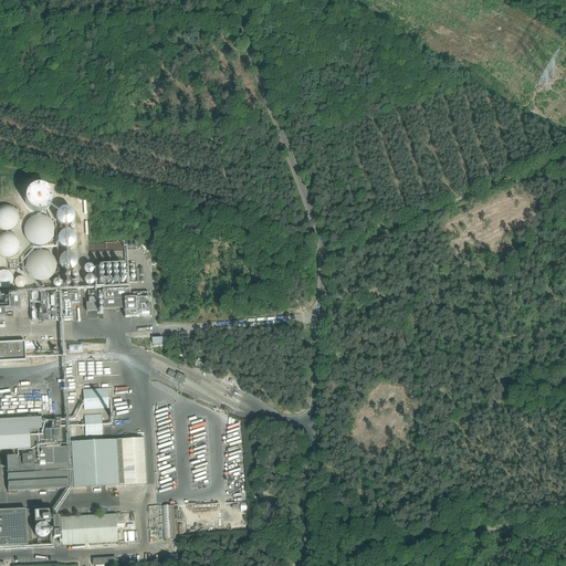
[(0,229),(1,230),(4,231),(8,231),(11,231),(14,230),(18,228),(20,224),(21,221),(22,217),(21,213),(20,210),(18,207),(13,205),(10,203),(6,203),(1,205),(0,205),(0,229)]
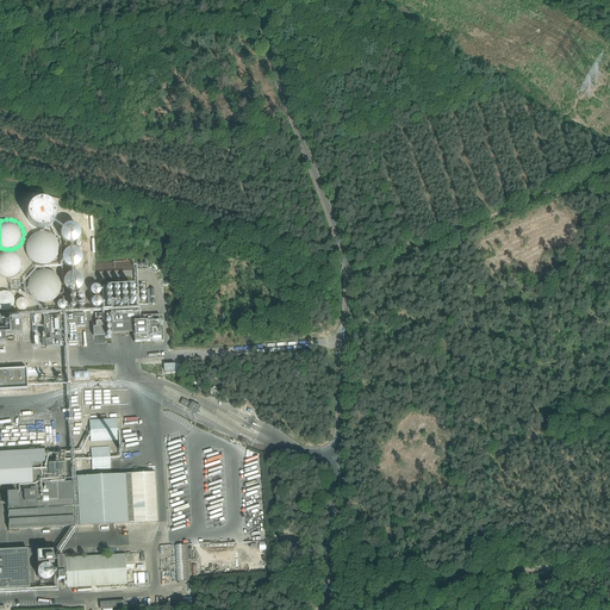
[(30,254),(33,257),(36,260),(39,261),(43,262),(48,261),(51,260),(54,257),(57,254),(58,250),(58,247),(58,242),(57,238),(54,235),(50,232),(45,231),(41,231),(36,232),(32,236),(30,240),(29,244),(29,249),(30,254)]
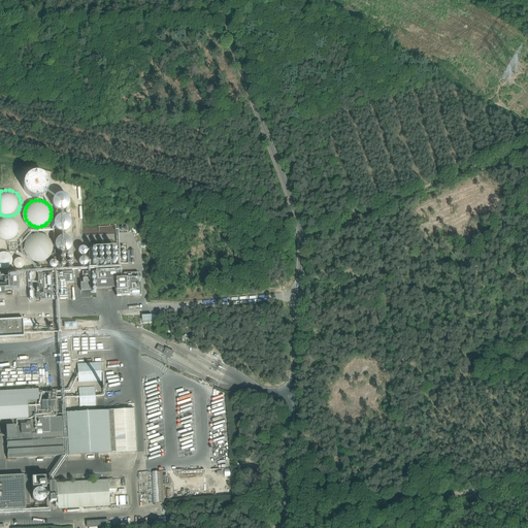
[(0,235),(2,237),(5,239),(8,240),(11,239),(14,238),(18,236),(20,233),(21,230),(21,227),(20,224),(18,221),(15,219),(12,218),(9,217),(6,217),(3,218),(0,220),(0,235)]
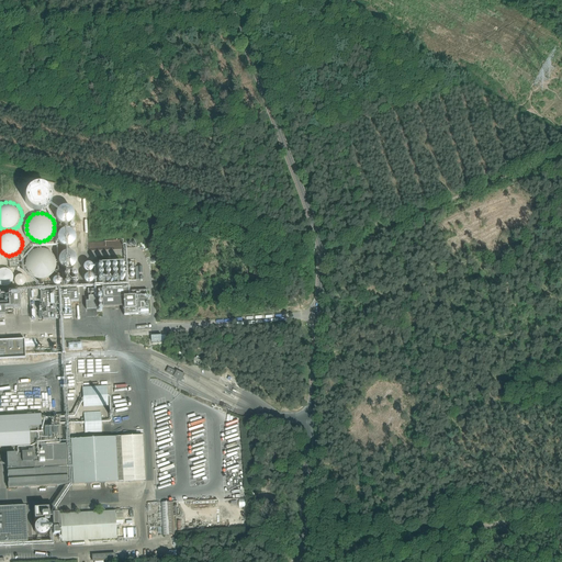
[(121,254),(120,240),(89,242),(89,251),(103,250),(103,255),(121,254)]
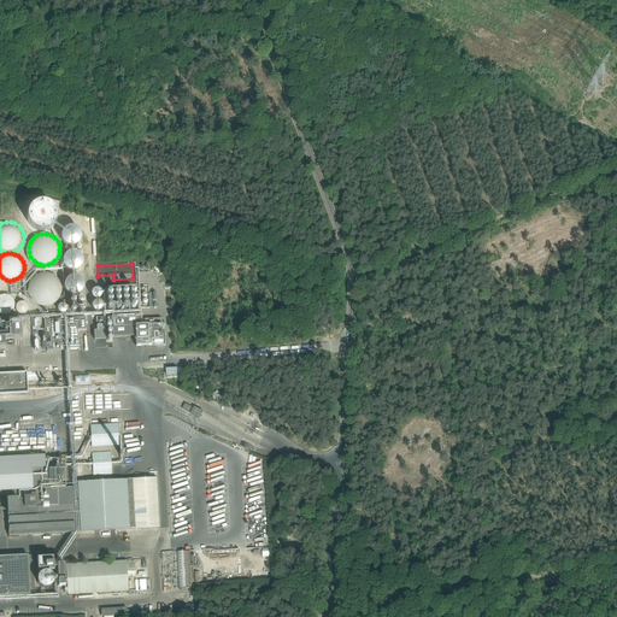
[(33,297),(36,300),(39,303),(42,304),(47,305),(51,304),(54,303),(58,300),(60,297),(62,293),(63,289),(62,285),(60,281),(58,278),(53,275),(48,274),(43,274),(40,275),(35,278),(33,282),(31,287),(31,292),(33,297)]
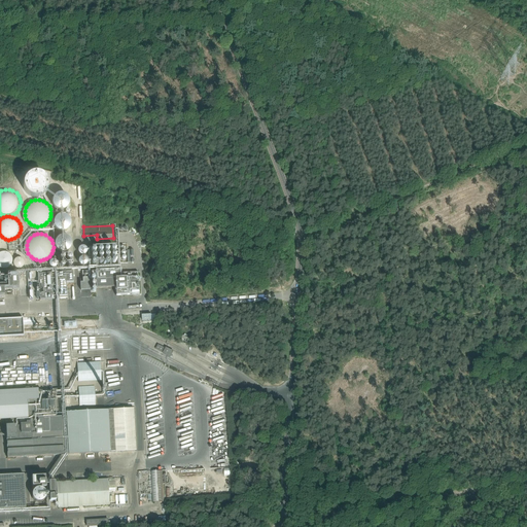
[(0,268),(9,268),(9,253),(0,252),(0,268)]
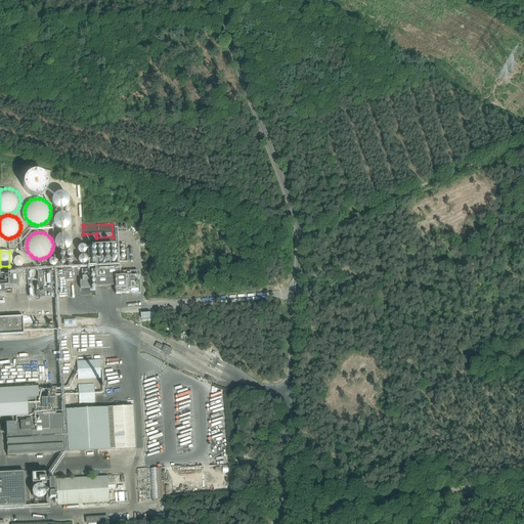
[(13,258),(16,265),(22,263),(18,256),(13,258)]
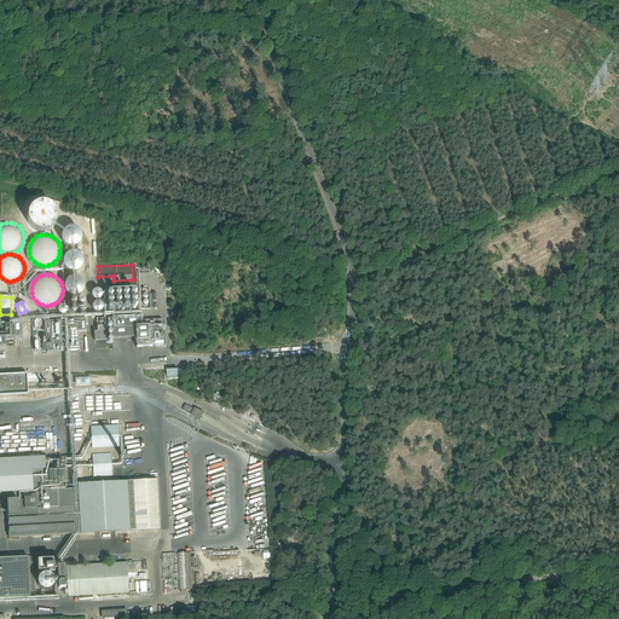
[(142,316),(113,318),(113,329),(136,328),(137,337),(137,347),(163,346),(162,319),(142,320),(142,316)]
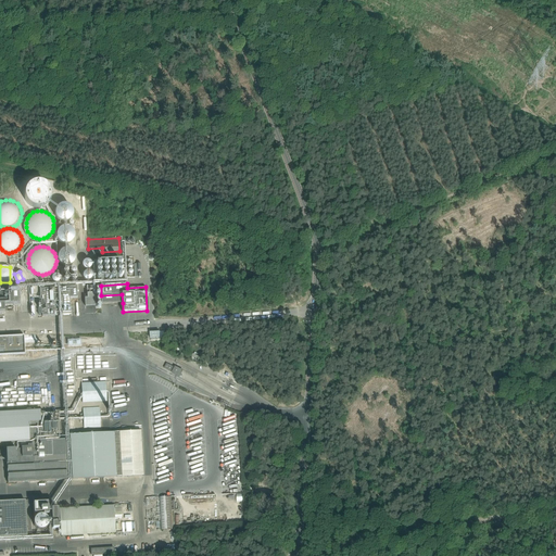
[(85,306),(96,305),(95,286),(87,286),(88,298),(85,298),(85,306)]
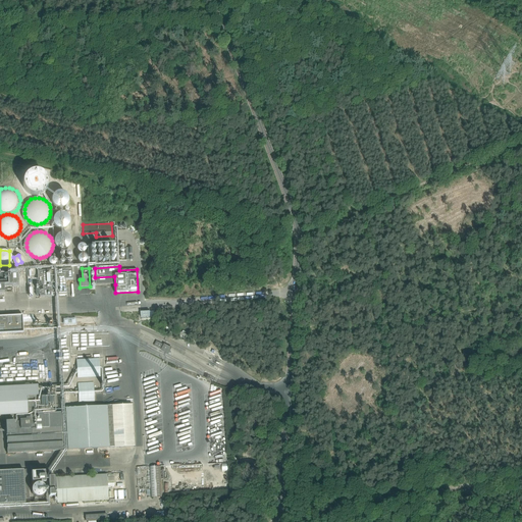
[(52,296),(66,295),(66,280),(72,279),(72,269),(51,270),(52,296)]
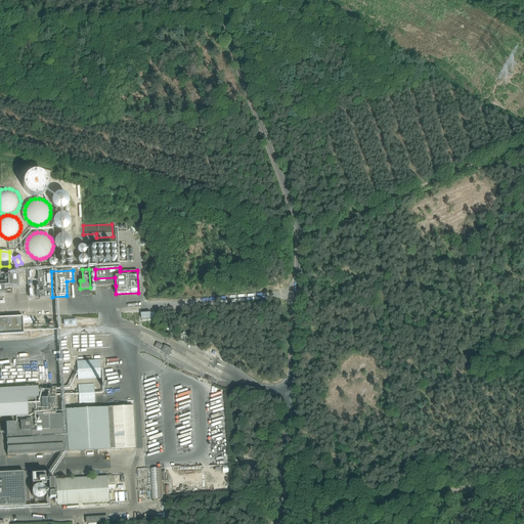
[(17,273),(0,273),(0,295),(4,295),(3,289),(18,288),(17,273)]
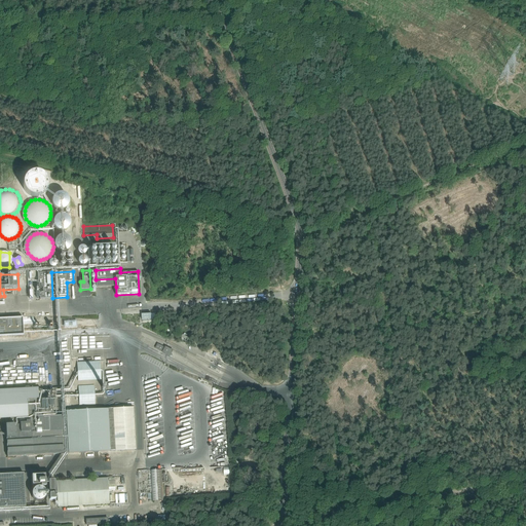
[(0,335),(24,335),(24,329),(23,323),(23,317),(0,318),(0,335)]
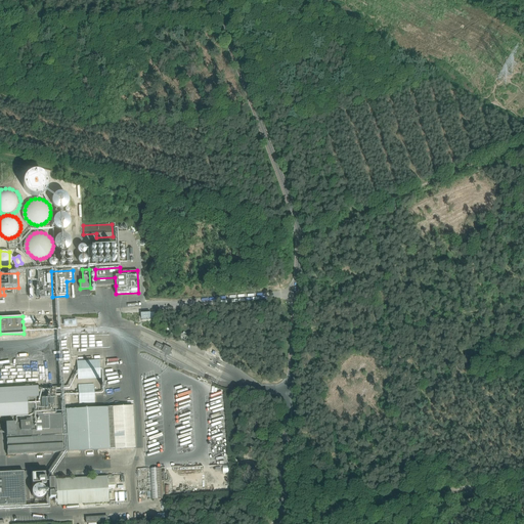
[(79,364),(80,381),(102,380),(101,363),(79,364)]
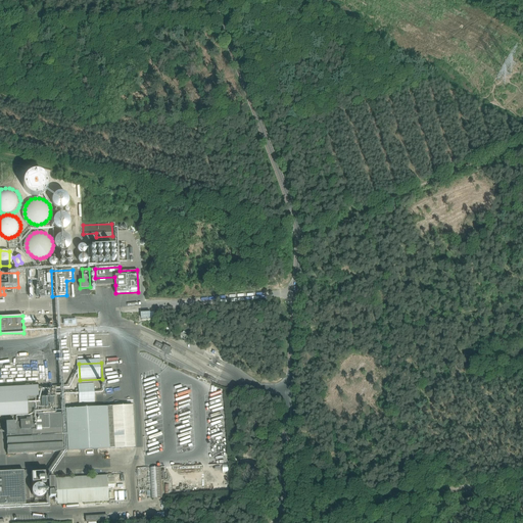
[(0,416),(5,416),(6,421),(5,421),(6,436),(7,454),(63,450),(61,414),(53,414),(52,407),(47,407),(47,399),(47,398),(43,399),(43,397),(40,397),(40,396),(38,396),(38,386),(30,386),(30,384),(25,385),(25,386),(12,387),(12,385),(5,386),(5,387),(0,387),(0,416)]
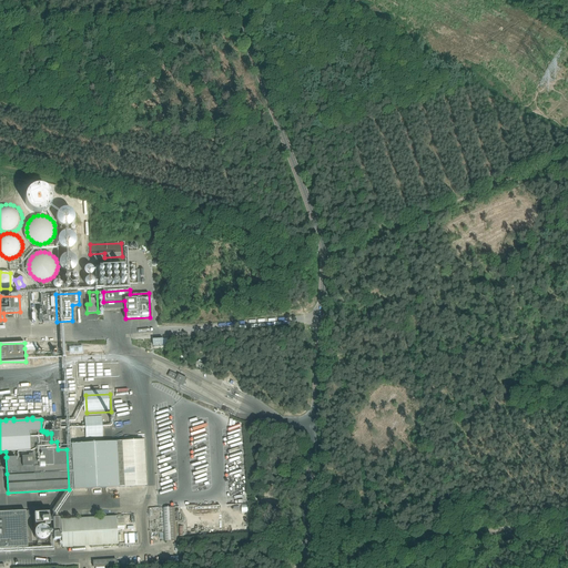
[(88,421),(89,436),(104,435),(104,421),(88,421)]
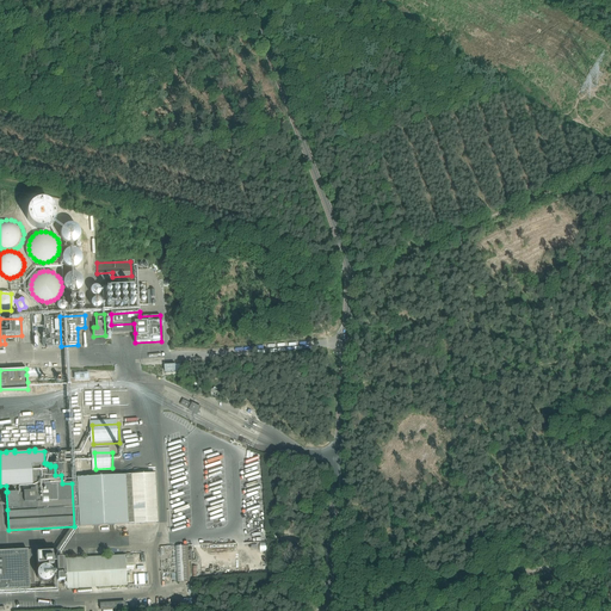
[(76,477),(80,526),(158,522),(155,473),(76,477)]
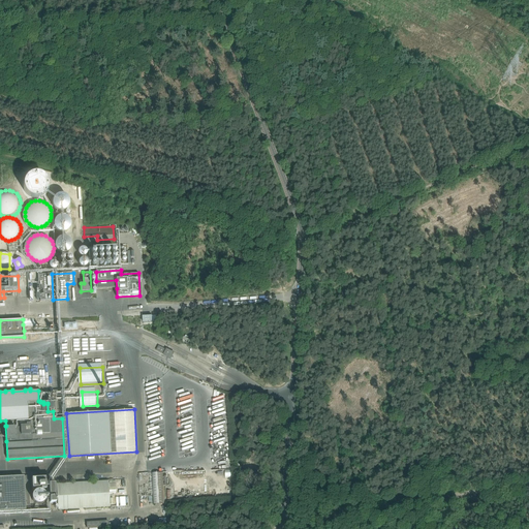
[(163,473),(154,473),(154,507),(164,506),(163,473)]
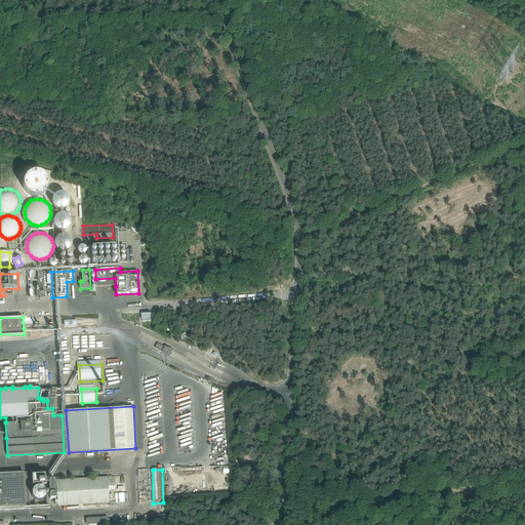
[(0,507),(30,506),(28,473),(0,474),(0,507)]
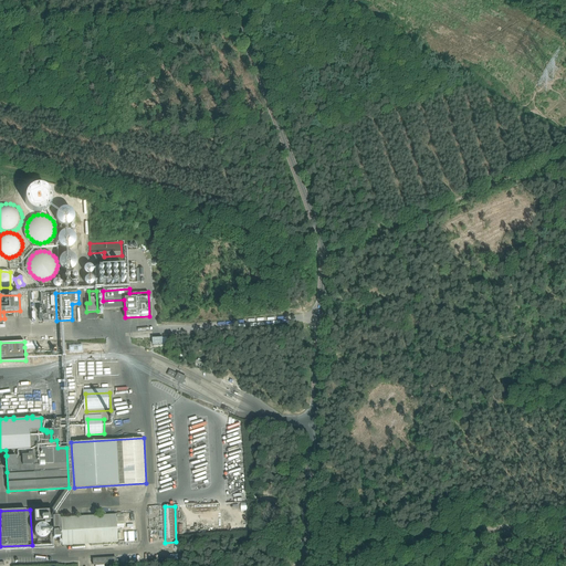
[(49,511),(34,512),(34,523),(44,522),(44,525),(50,524),(49,511)]
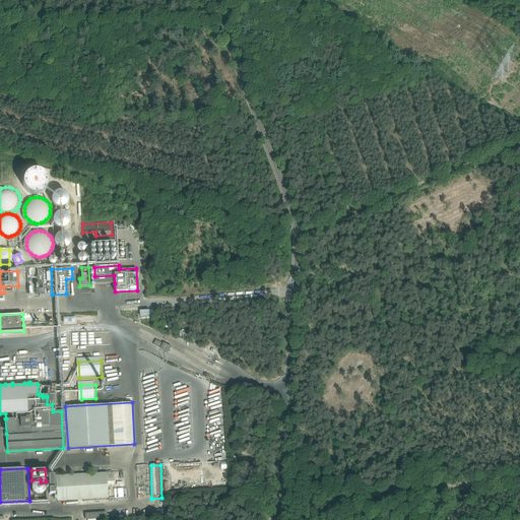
[(57,501),(108,498),(107,472),(56,475),(57,501)]
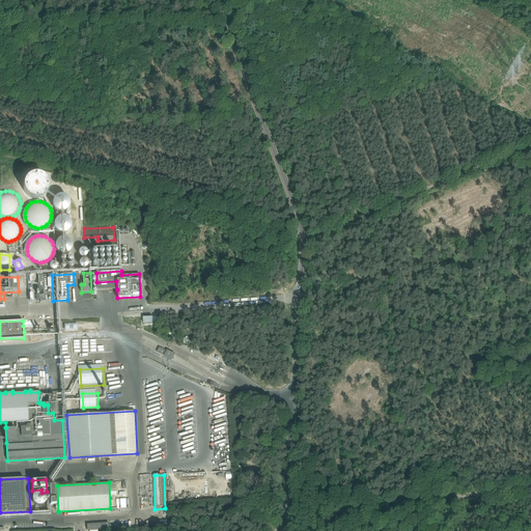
[(37,507),(43,505),(45,500),(43,495),(37,493),(32,495),(30,500),(32,505),(37,507)]
